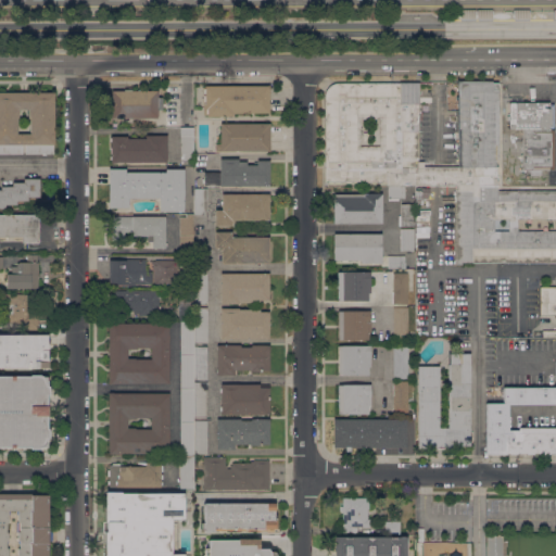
[(475,17),(459,17),(459,8),(475,8),(475,17)]
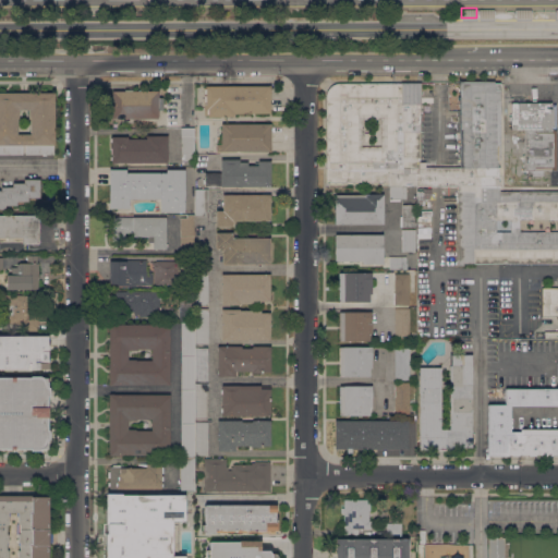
[(493,17),(477,17),(477,8),(493,8),(493,17)]
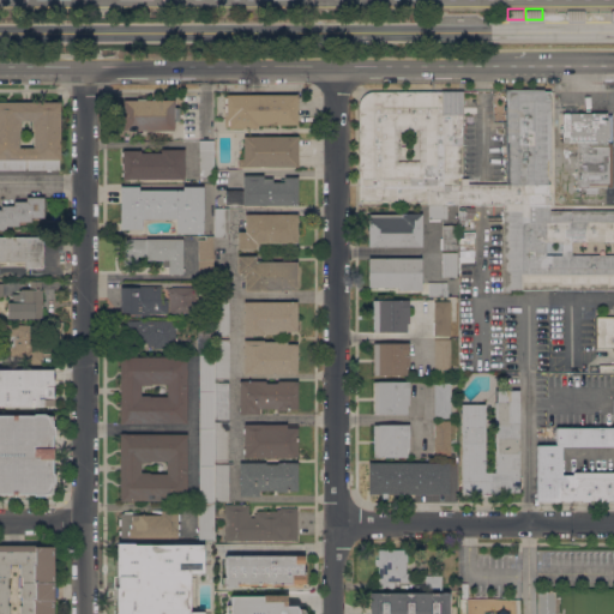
[(583,20),(566,20),(566,8),(583,8),(583,20)]
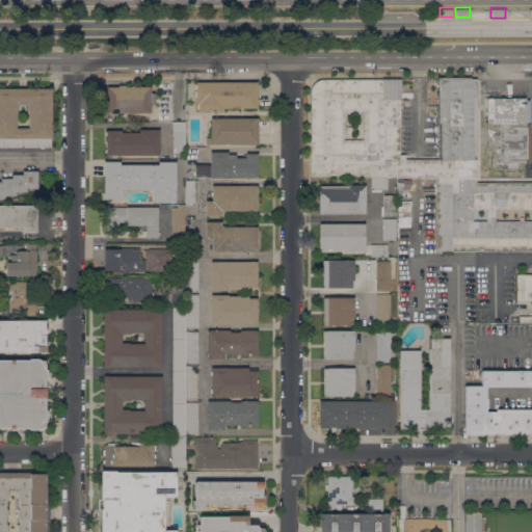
[(435,254),(435,178),(370,177),(370,174),(311,174),(311,91),(313,86),(316,83),(323,80),(401,80),(401,100),(400,100),(400,155),(405,155),(405,158),(411,158),(411,160),(439,160),(439,95),(436,95),(436,91),(439,91),(439,85),(437,85),(437,77),(471,78),(471,79),(477,79),(477,152),(474,152),(474,159),(475,159),(475,183),(531,183),(531,250),(442,250),(442,254),(435,254)]
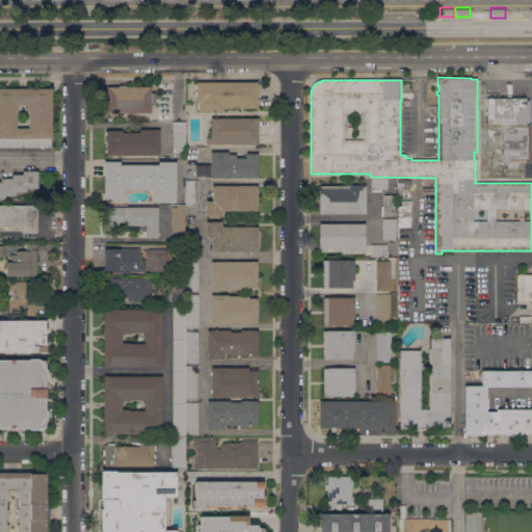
[(223,108),(223,111),(198,111),(198,110),(194,110),(194,81),(258,81),(258,108),(223,108)]
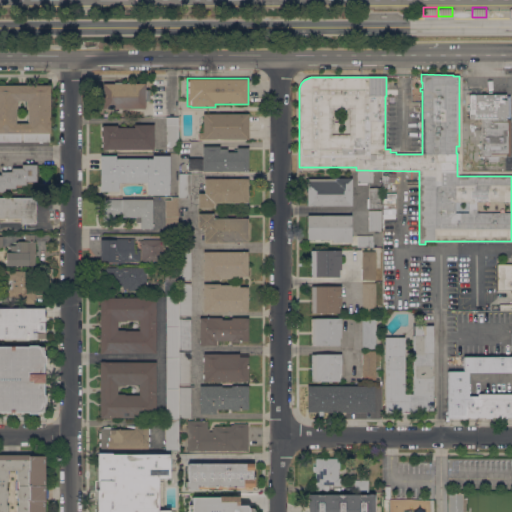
[(148,97),(148,101),(145,101),(145,109),(103,109),(103,84),(114,84),(114,82),(121,82),(121,83),(145,84),(145,90),(149,90),(149,97),(148,97)]
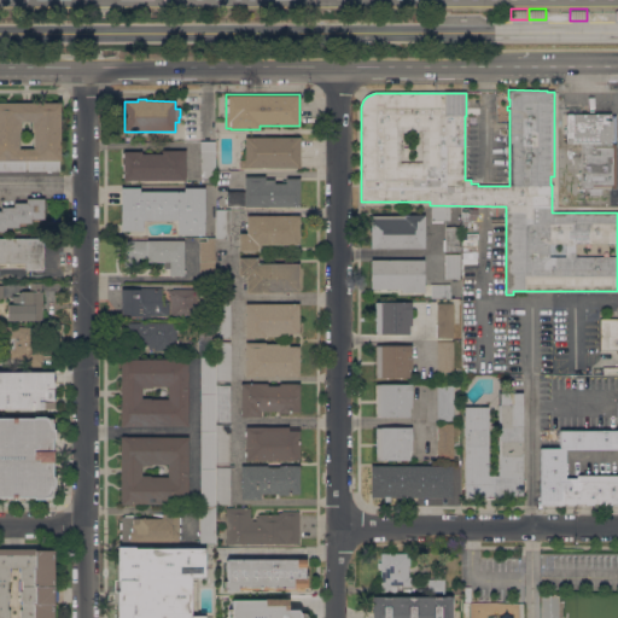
[(28,170),(28,162),(25,162),(25,170),(0,170),(0,103),(60,103),(60,161),(59,161),(59,172),(28,170)]
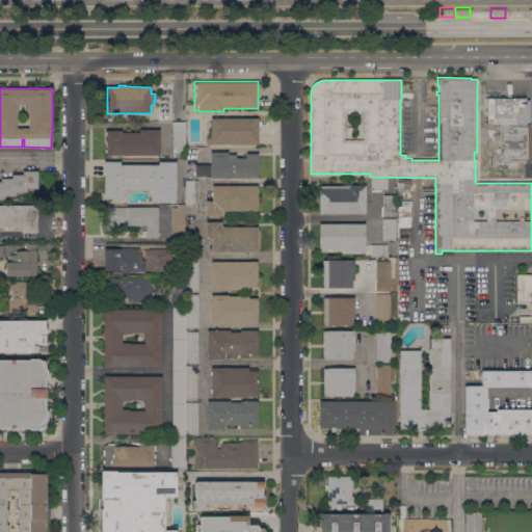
[(500,124),(487,124),(487,98),(526,98),(526,99),(530,99),(530,122),(526,122),(526,124),(530,124),(530,162),(517,162),(517,167),(507,167),(507,162),(500,162),(500,124)]
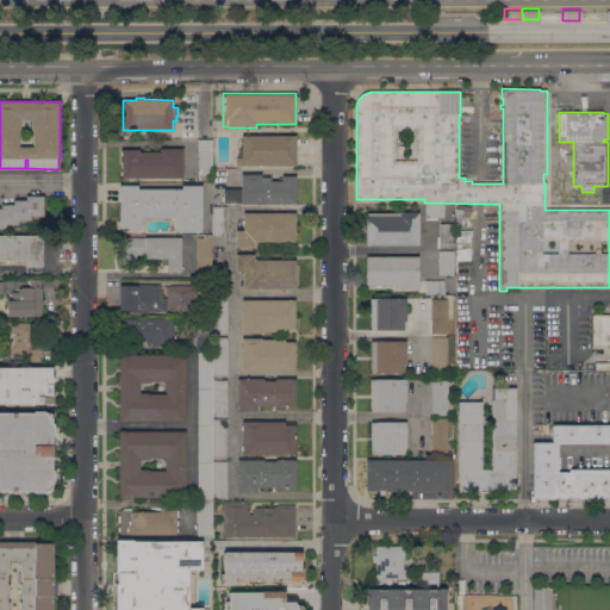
[(296,166),(242,166),(236,166),(236,157),(242,157),(242,136),(296,136),(296,166)]
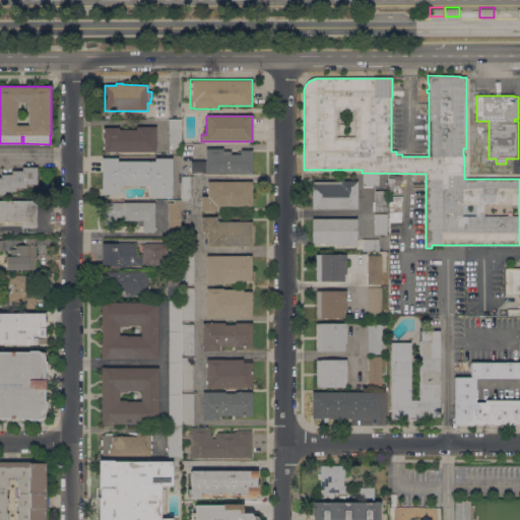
[(181,120),(181,151),(169,151),(169,120),(170,120),(181,120)]
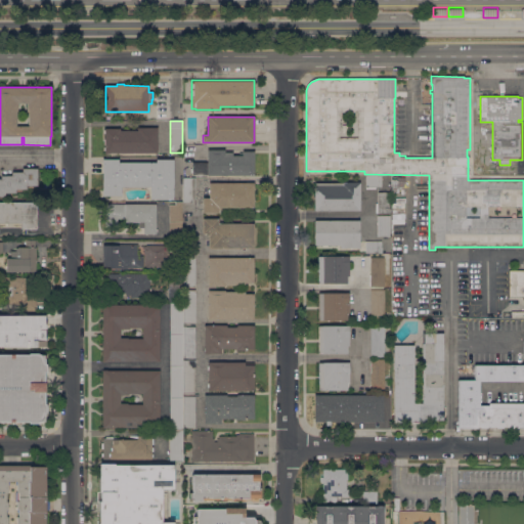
[(104,153),(104,128),(120,128),(120,131),(137,130),(137,127),(157,127),(157,153),(104,153)]
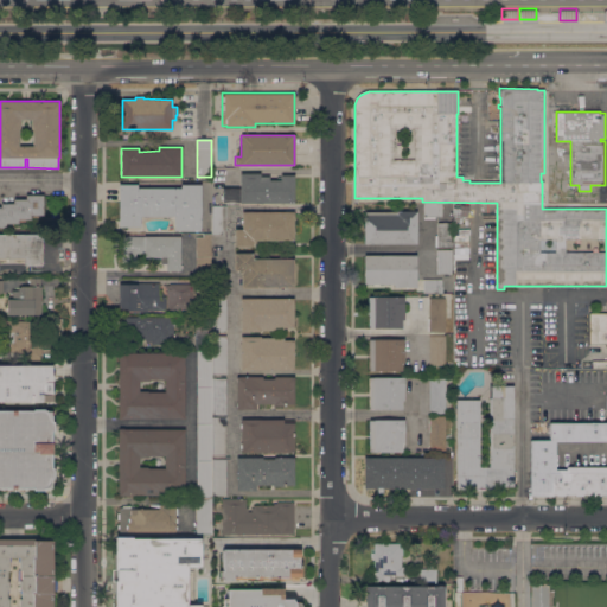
[(240,203),(240,202),(223,202),(223,189),(240,189),(240,173),(260,173),(260,177),(269,177),(269,180),(281,180),(281,176),(294,176),(294,203),(240,203)]
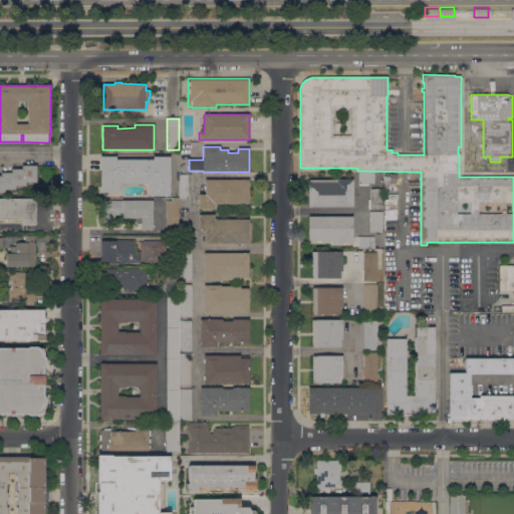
[(100,156),(116,156),(116,159),(154,159),(154,156),(170,156),(170,195),(148,195),(148,183),(118,183),(118,192),(100,192),(100,156)]
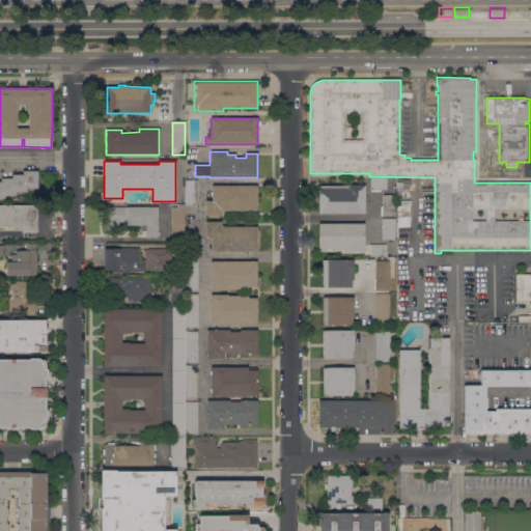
[(174,182),(183,182),(184,161),(175,161),(174,182)]
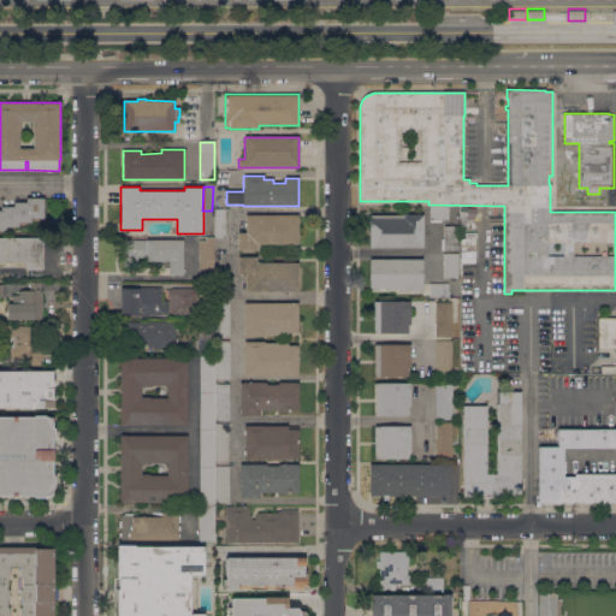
[(43,197),(43,218),(31,218),(31,223),(18,223),(18,226),(13,226),(13,229),(6,229),(6,230),(0,230),(0,206),(13,206),(13,202),(27,202),(27,197),(43,197)]
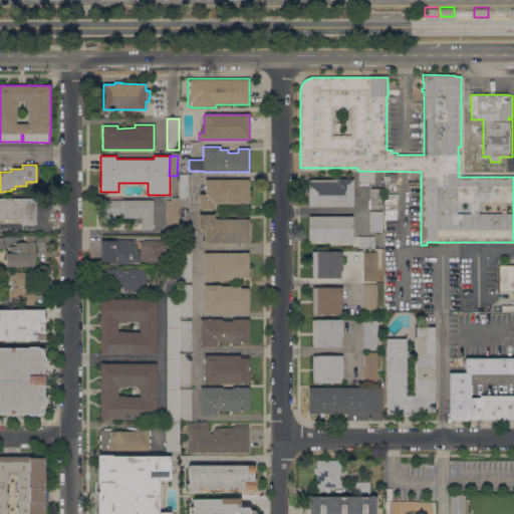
[(358,173),(373,172),(373,174),(375,174),(375,177),(373,177),(373,183),(358,183),(358,173)]
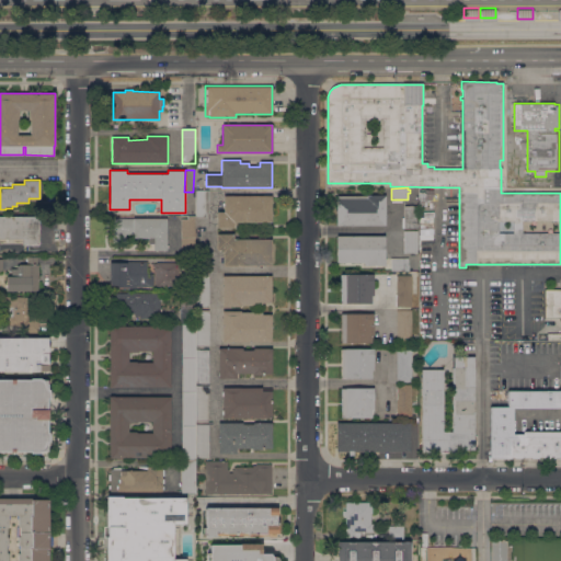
[(196,216),(196,191),(208,191),(208,213),(206,213),(206,216),(196,216)]
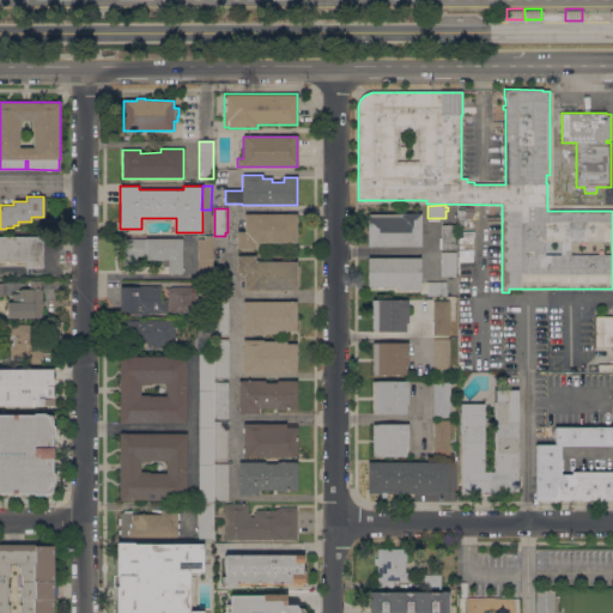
[(473,218),(465,218),(465,222),(466,222),(466,225),(457,225),(457,210),(463,210),(463,211),(473,211),(473,218)]
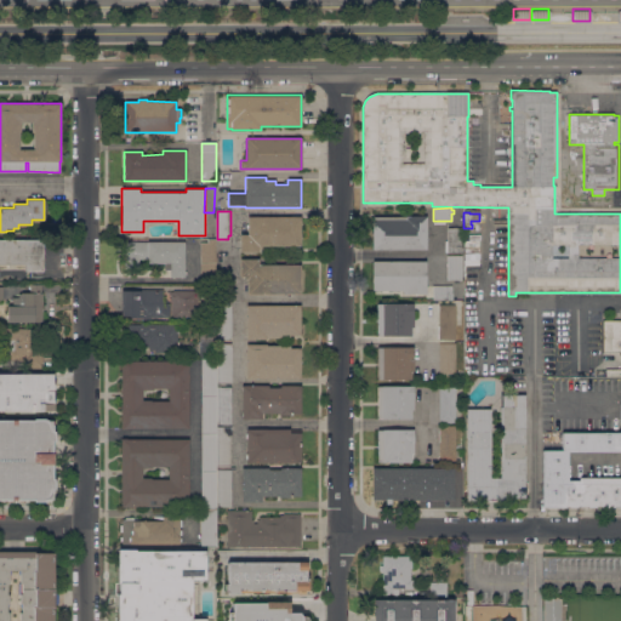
[(301,217),(301,246),(258,245),(258,252),(240,252),(240,234),(248,234),(248,216),(301,217)]
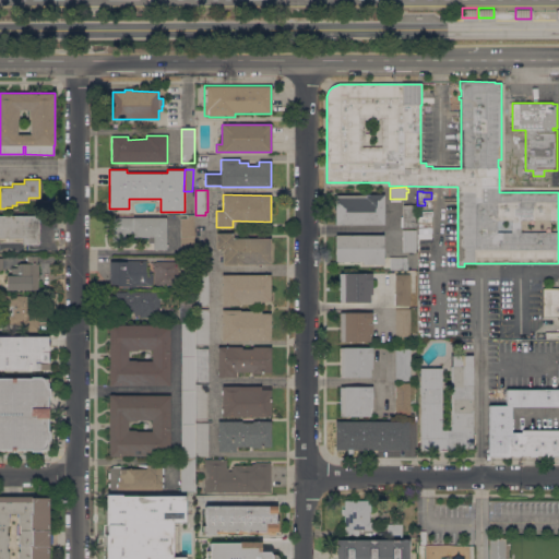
[(335,224),(335,195),(365,195),(365,194),(383,194),(383,224),(335,224)]
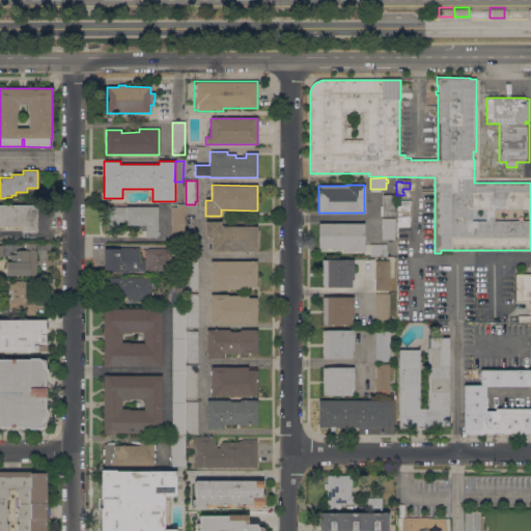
[(395,216),(382,216),(382,195),(395,195),(395,216)]
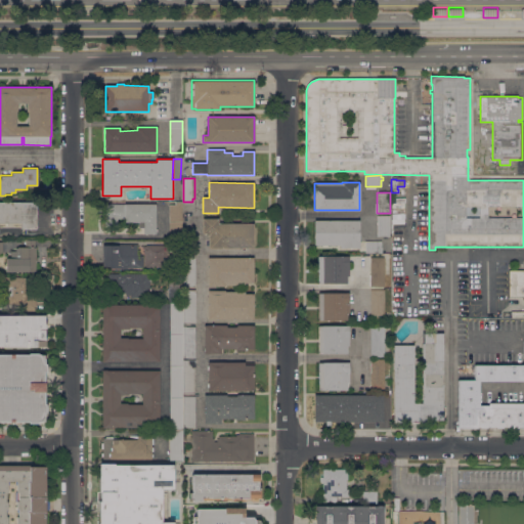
[(0,203),(36,203),(36,228),(22,228),(22,222),(0,222),(0,203)]
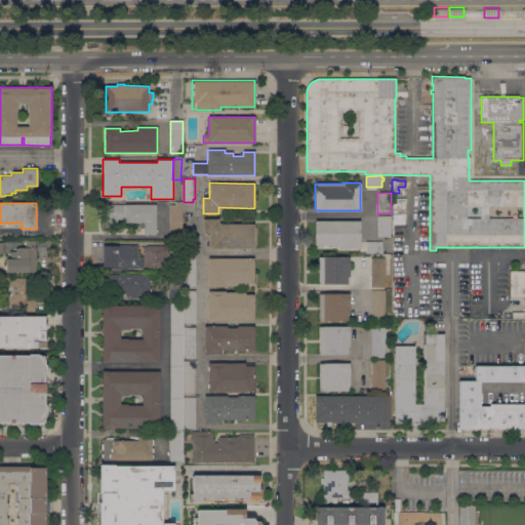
[(169,239),(169,205),(175,205),(175,203),(183,203),(183,229),(183,239),(169,239)]
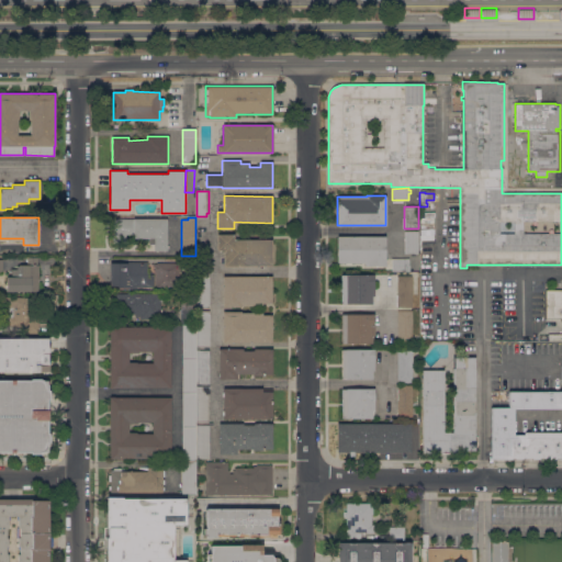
[(166,218),(166,245),(168,245),(168,248),(166,248),(166,250),(149,250),(149,247),(152,247),(152,244),(148,244),(148,238),(133,238),(133,234),(125,234),(125,243),(112,243),(113,218),(166,218)]
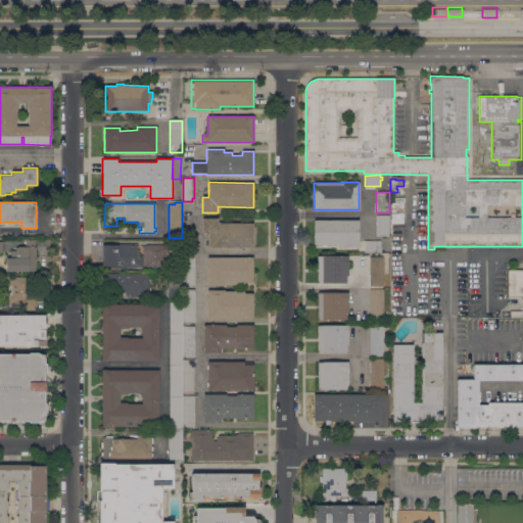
[(389,236),(377,236),(376,216),(388,216),(389,236)]
